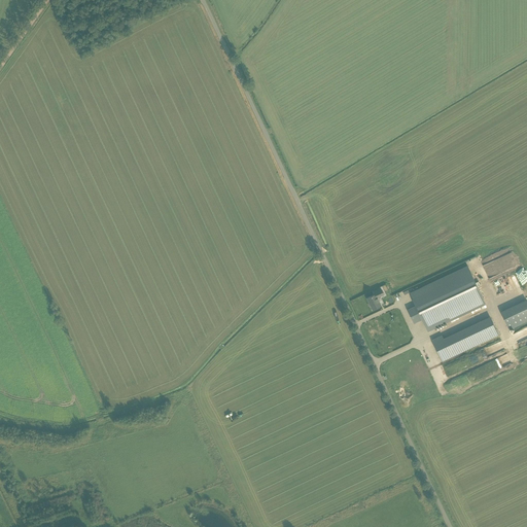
[(485,304),(468,267),(411,294),(416,306),(408,310),(414,323),(422,320),(428,330),(485,304)]
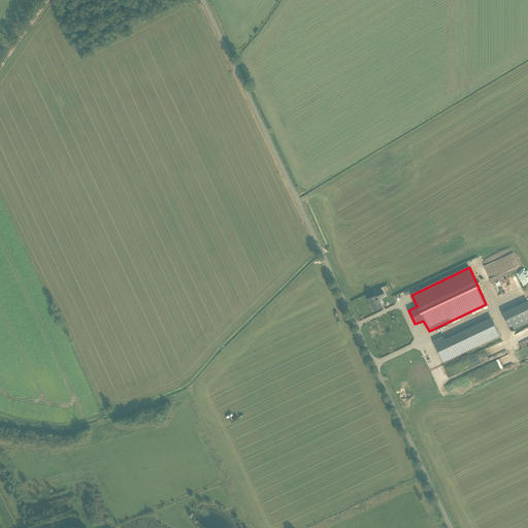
[(506,298),(521,293),(520,289),(504,295),(506,298)]
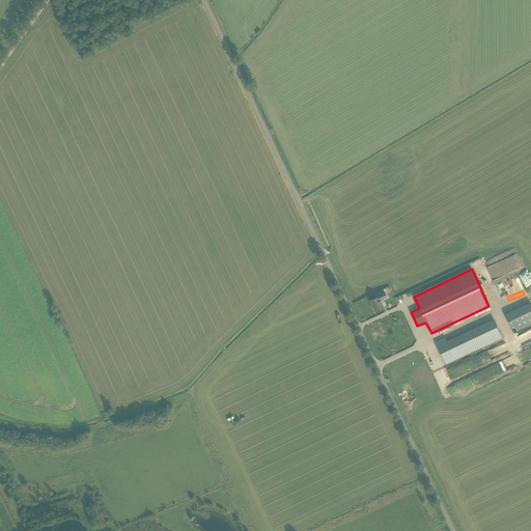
[(379,297),(369,301),(374,312),(384,308),(380,301),(387,298),(384,291),(378,295),(379,297)]
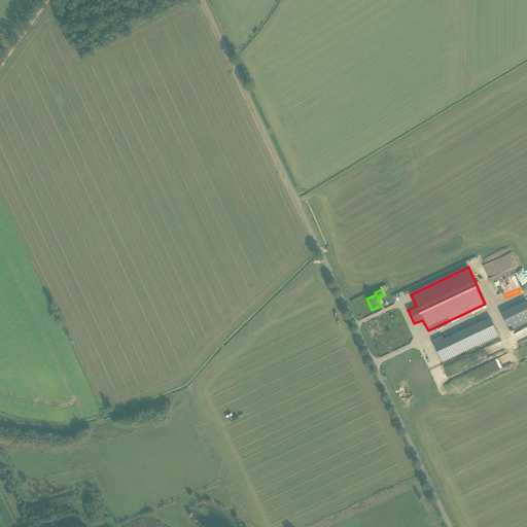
[(526,321),(526,302),(501,313),(510,330),(526,321)]
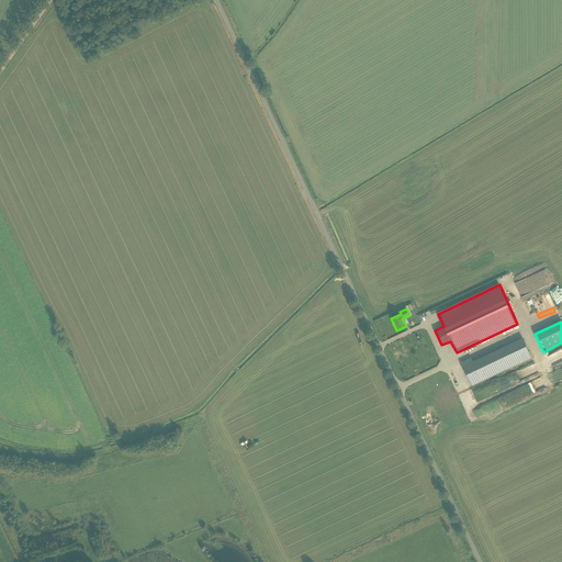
[(471,358),(461,362),(472,385),(482,381),(473,361),(471,358)]
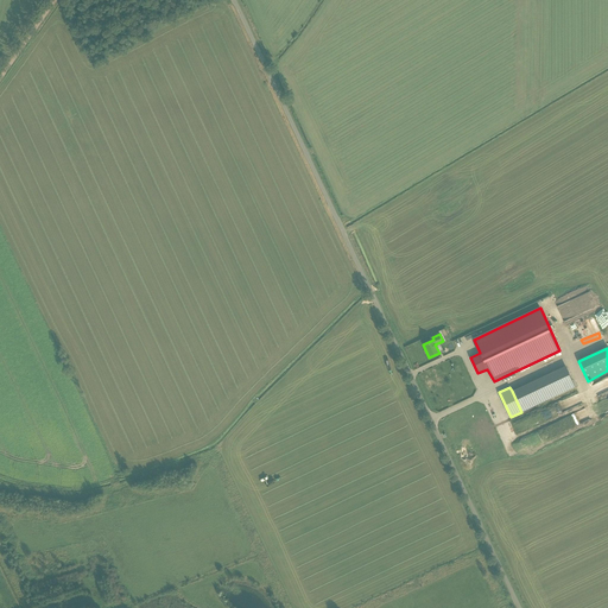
[(529,415),(515,422),(520,430),(532,424),(529,415)]
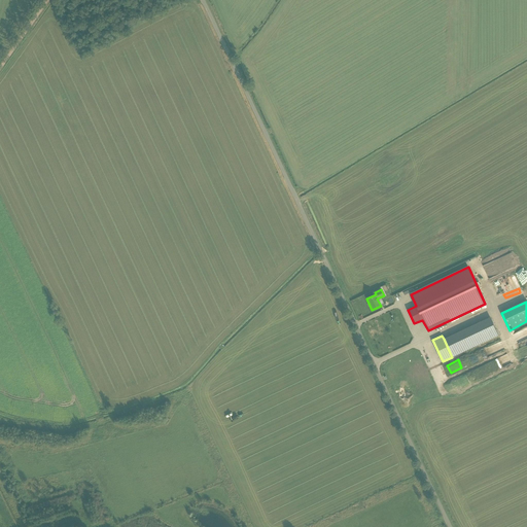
[(444,384),(447,391),(460,385),(457,378),(444,384)]
